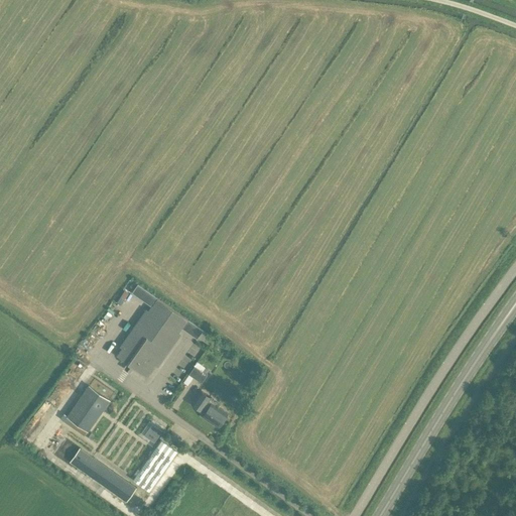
[(122,348),(117,355),(128,363),(126,366),(132,369),(133,367),(147,377),(163,354),(165,356),(170,348),(168,347),(188,319),(158,297),(125,344),(123,343),(120,347),(122,348)]
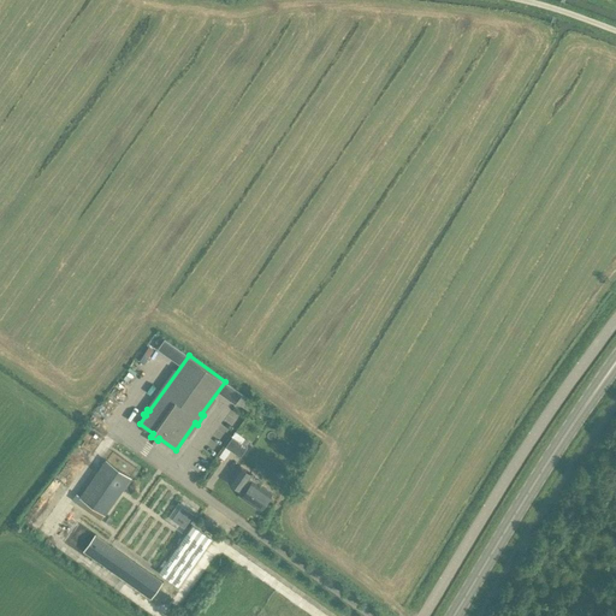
[(230,413),(225,419),(235,427),(241,419),(230,410),(235,404),(220,392),(213,401),(230,413)]
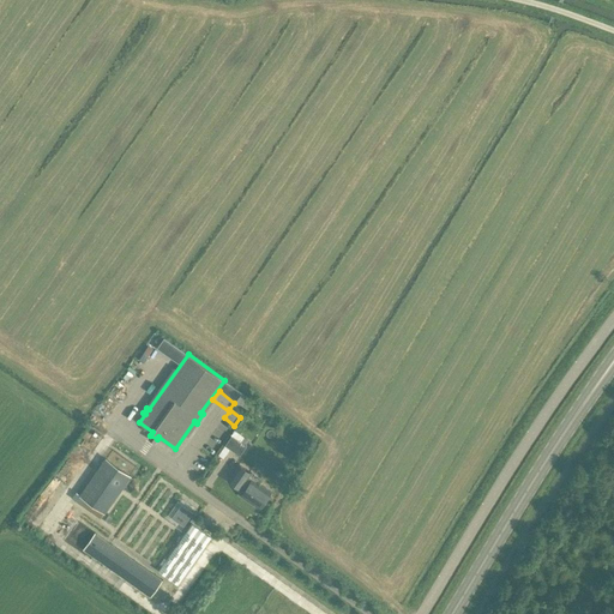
[(234,429),(224,444),(240,453),(250,439),(234,429)]
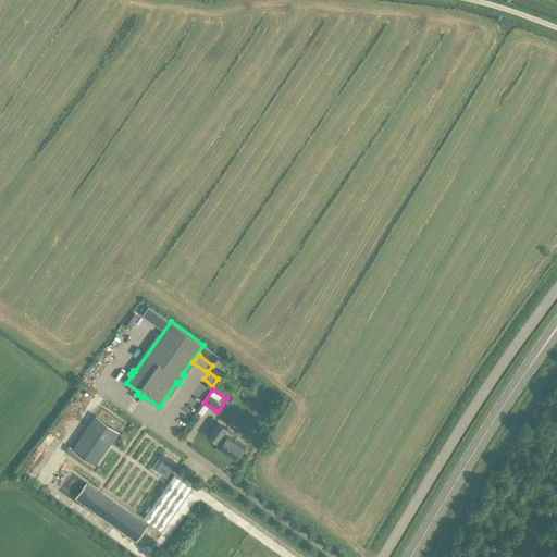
[(118,432),(96,416),(73,449),(70,446),(65,452),(91,470),(118,432)]
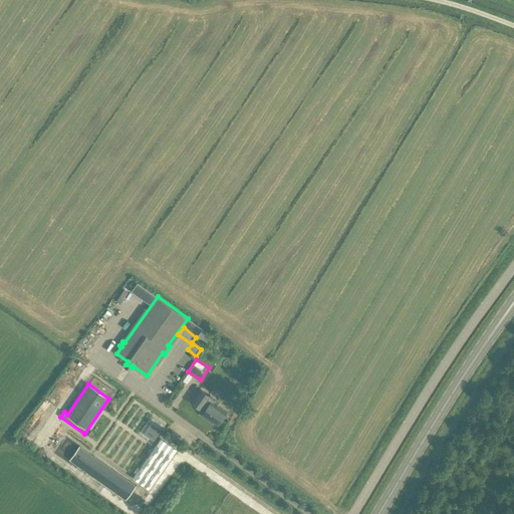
[(217,425),(226,412),(217,405),(219,403),(200,389),(192,402),(202,409),(202,408),(205,410),(202,415),(217,425)]
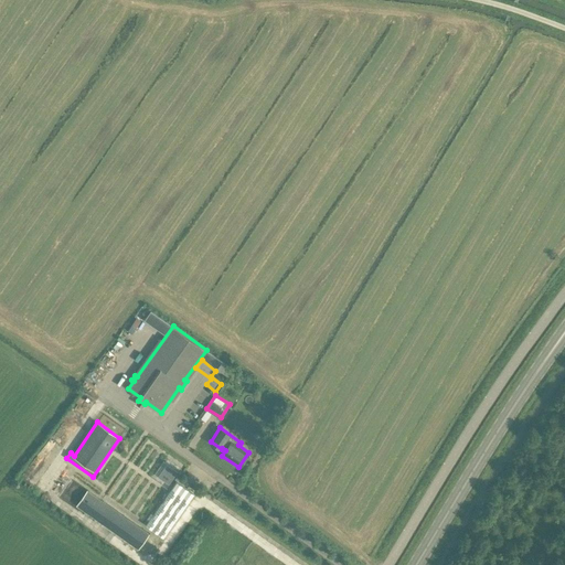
[(163,537),(195,493),(178,481),(146,525),(163,537)]
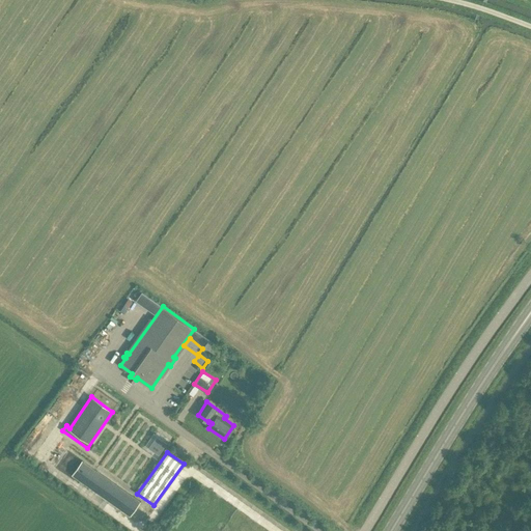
[(83,460),(73,474),(130,515),(140,501),(83,460)]
